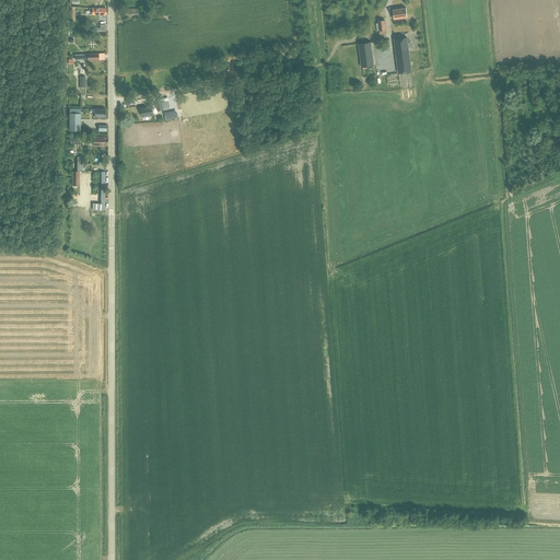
[(394,19),(407,18),(406,8),(393,9),(394,19)]
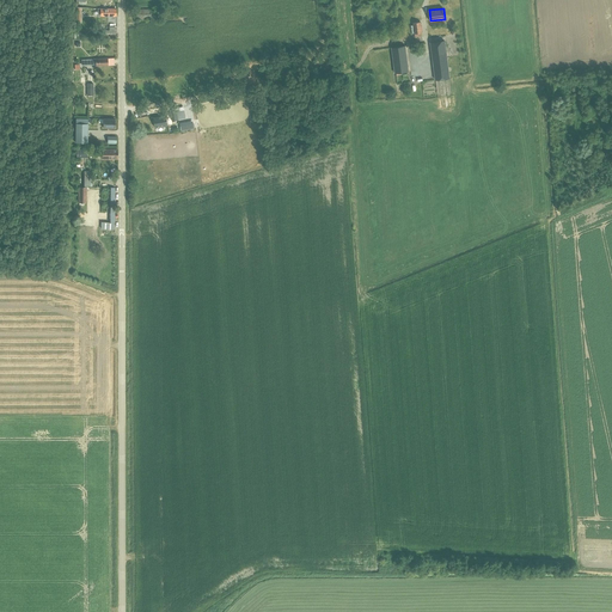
[(167,19),(167,10),(136,10),(136,19),(167,19)]
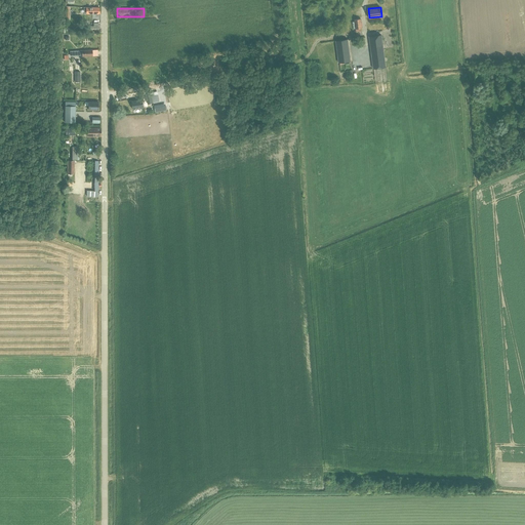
[(354,19),(355,22),(352,22),(353,29),(355,29),(356,31),(362,30),(361,18),(354,19)]
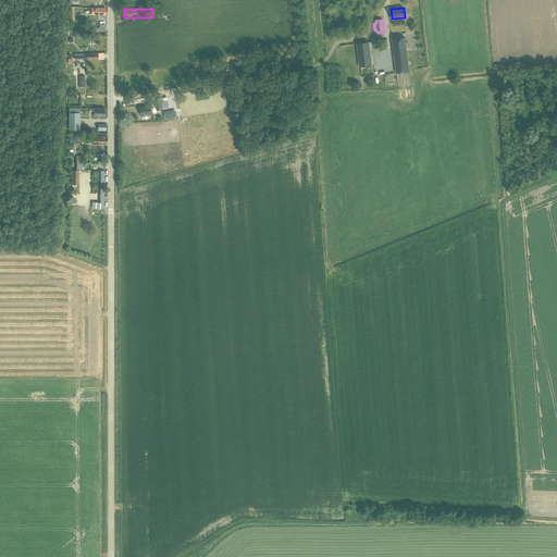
[(405,37),(393,39),(397,72),(409,71),(405,37)]
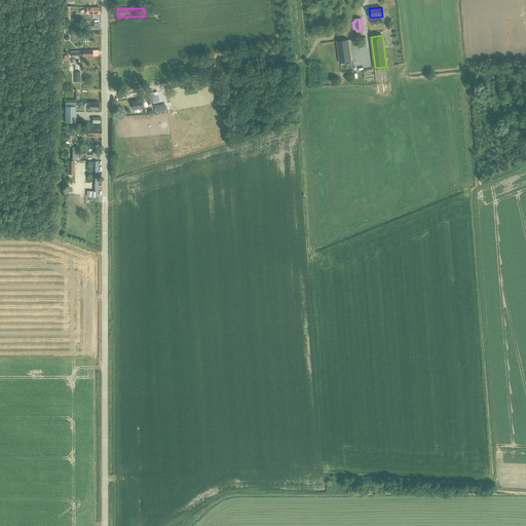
[(339,62),(350,60),(348,39),(336,40),(339,62)]
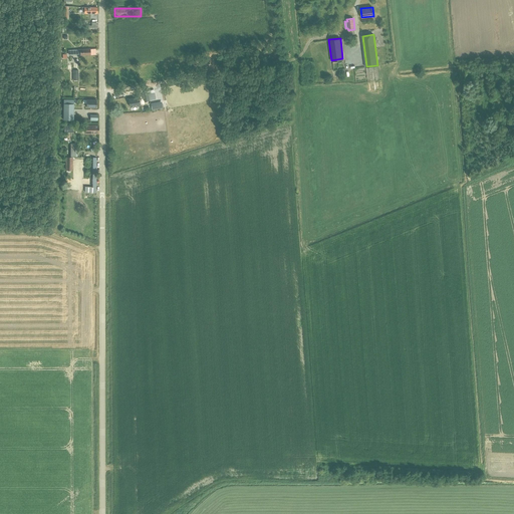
[(132,107),(142,105),(146,104),(146,102),(150,101),(156,100),(154,90),(148,91),(149,94),(144,95),(145,97),(130,99),(132,107)]
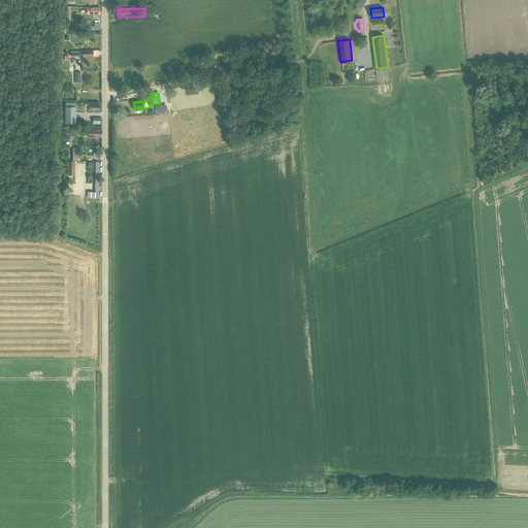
[(76,102),(66,102),(65,123),(75,123),(76,105),(76,102)]
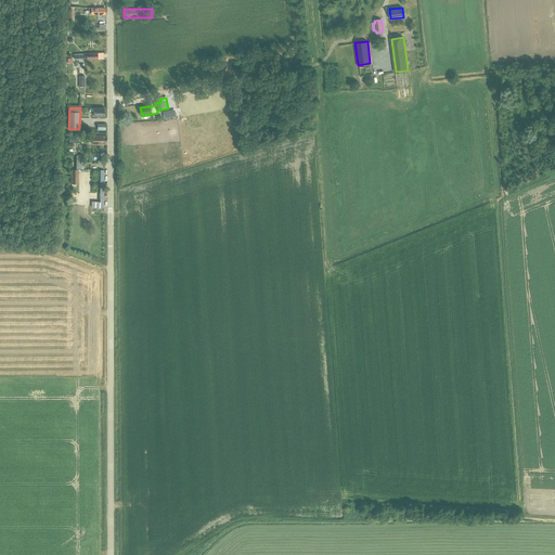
[(93,144),(106,144),(106,136),(87,136),(87,134),(80,134),(80,140),(87,140),(87,142),(93,142),(93,144)]
